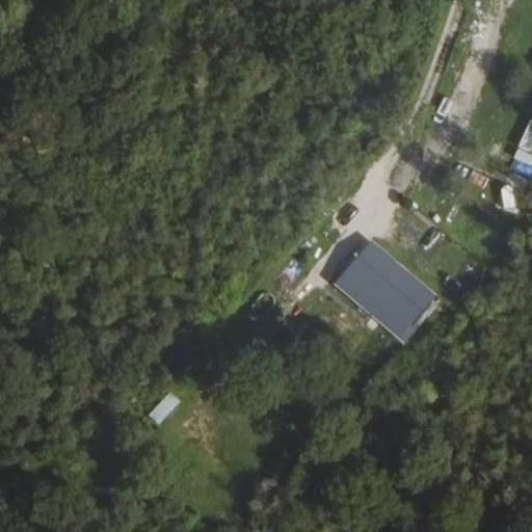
[(519,203),(526,176),(510,171),(503,198),(519,203)]
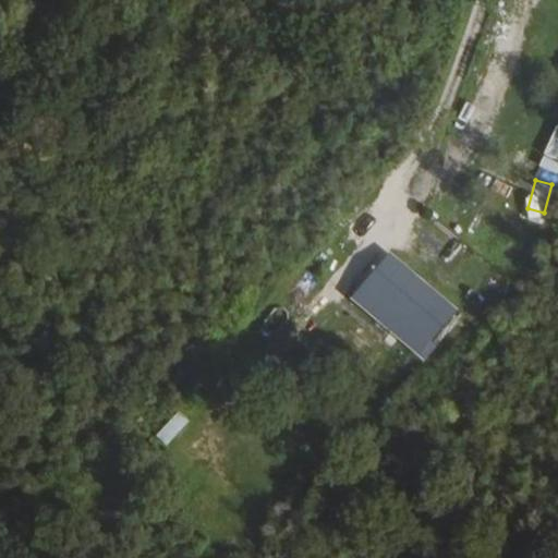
[(464,311),(388,253),(348,305),(424,364),(464,311)]
